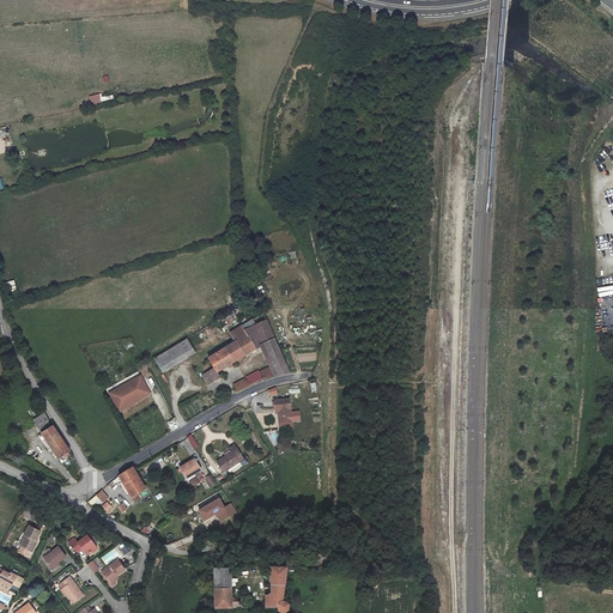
[(101,93),(90,96),(92,104),(114,98),(113,95),(102,97),(101,93)]
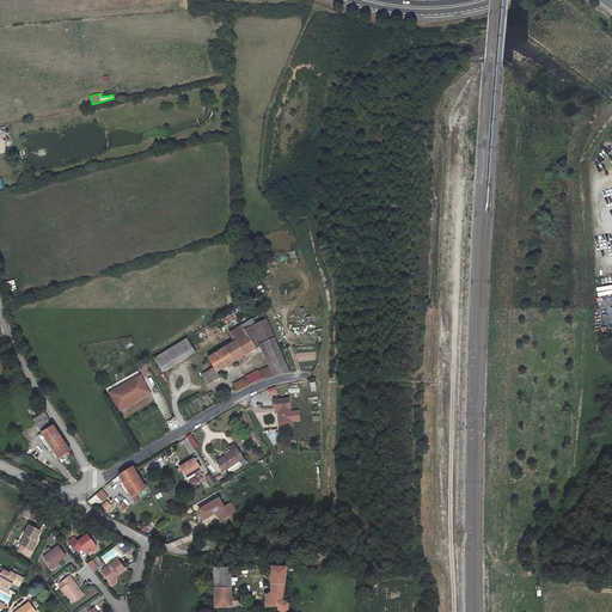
[(605,160),(611,145),(611,141),(610,141),(601,159),(605,160)]
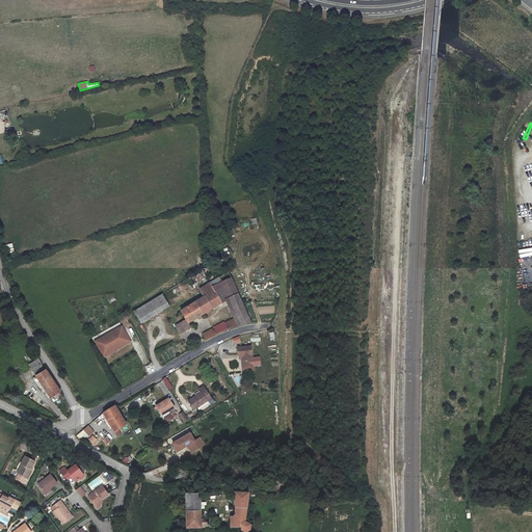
[(207,276),(203,270),(188,278),(192,285),(207,276)]
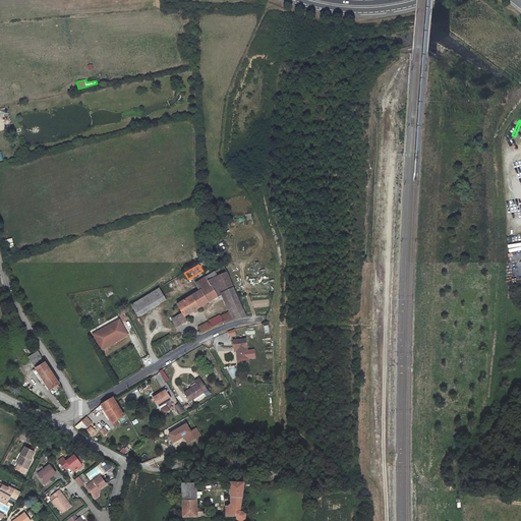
[(213,272),(205,277),(217,297),(220,295),(220,292),(214,278),(216,277),(213,272)]
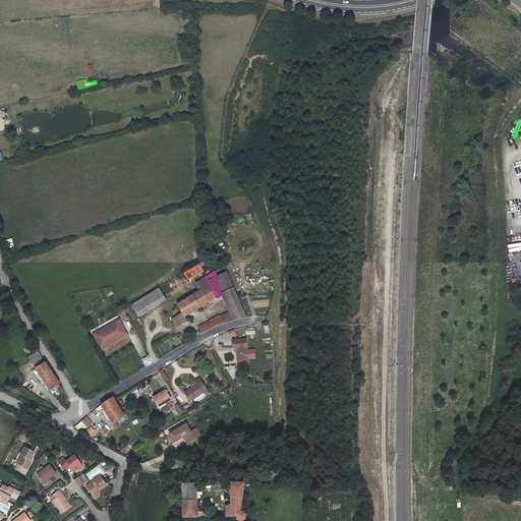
[(235,320),(246,316),(234,288),(227,272),(216,277),(214,278),(220,292),(224,293),(232,310),(235,320)]
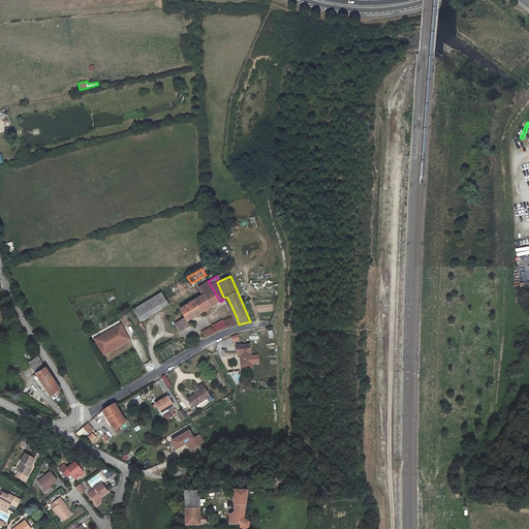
[(198,287),(203,294),(204,294),(211,307),(220,302),(208,281),(198,287)]
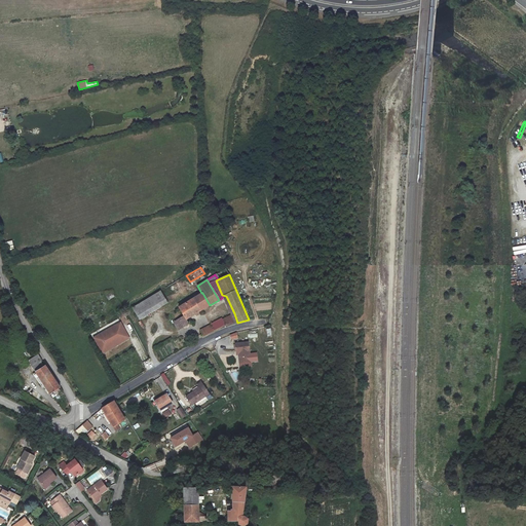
[(167,302),(160,291),(133,307),(140,318),(167,302)]
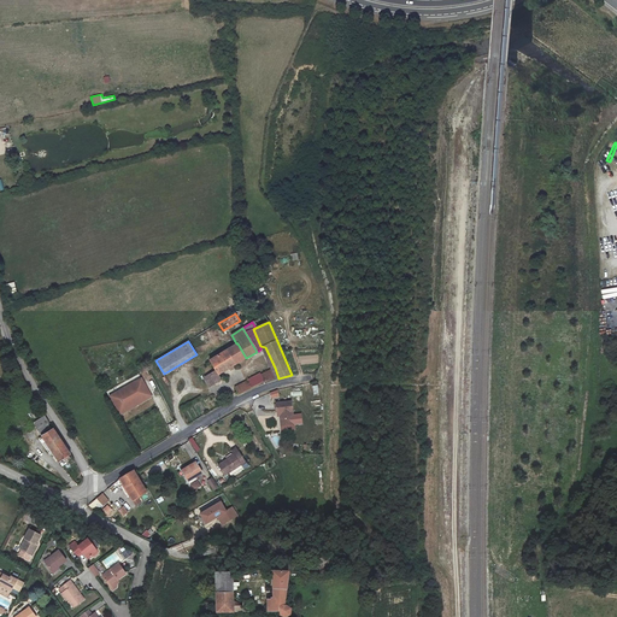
[(218,375),(246,358),(238,344),(236,344),(210,360),(216,370),(204,378),(209,387),(222,380),(218,375)]
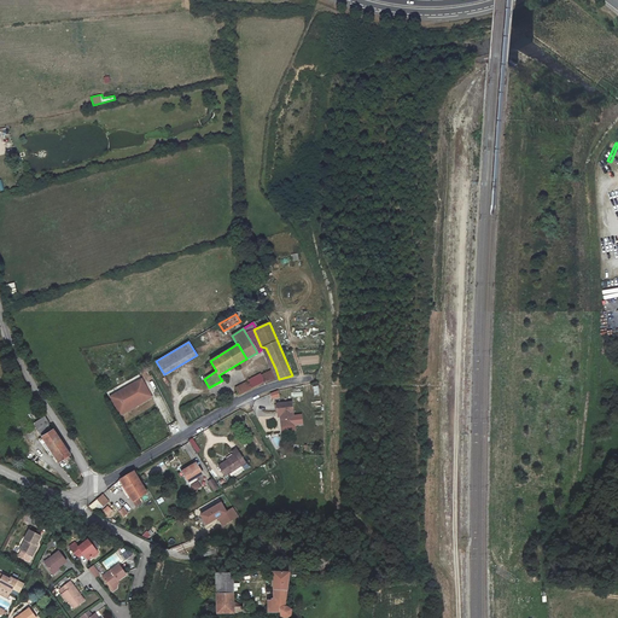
[(235,389),(239,395),(264,383),(279,379),(275,368),(249,383),(249,382),(235,389)]
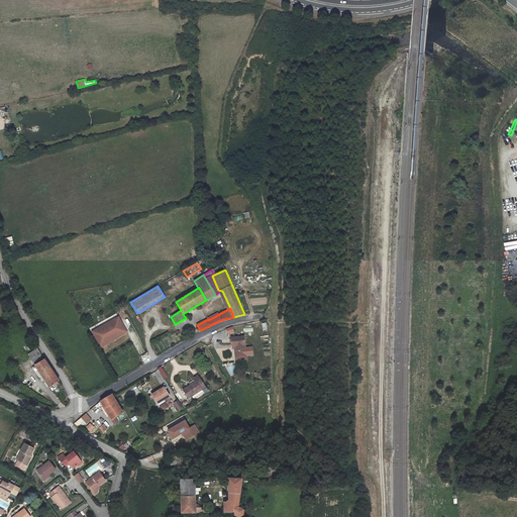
[(99,345),(100,346),(126,332),(117,317),(116,318),(124,332),(118,335),(117,334),(104,341),(104,342),(99,345)]
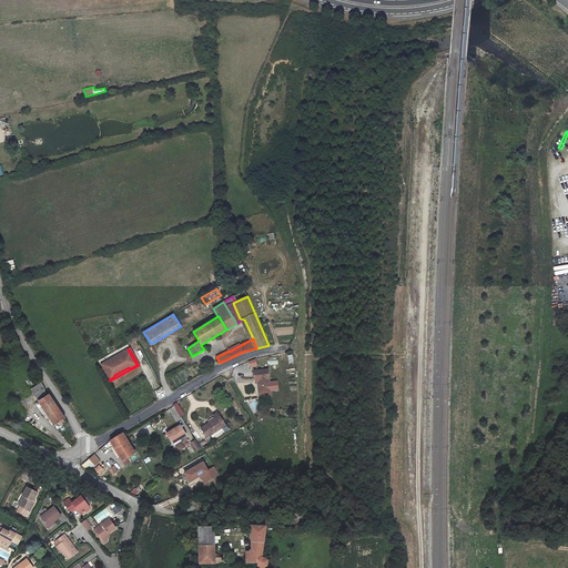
[(128,350),(101,364),(109,379),(114,376),(114,375),(129,367),(130,368),(137,365),(128,350)]
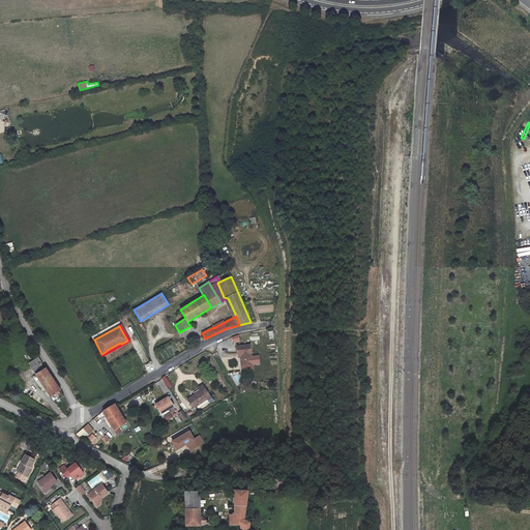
[(237,347),(238,354),(242,354),(243,365),(253,364),(249,345),(237,347)]
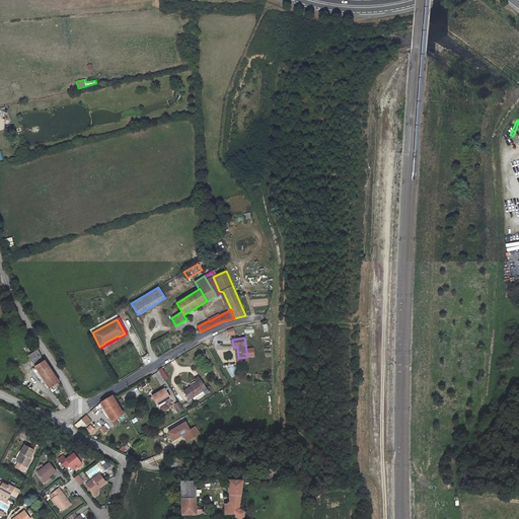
[(237,347),(233,347),(233,350),(235,350),(237,363),(247,362),(247,357),(238,358),(237,347)]
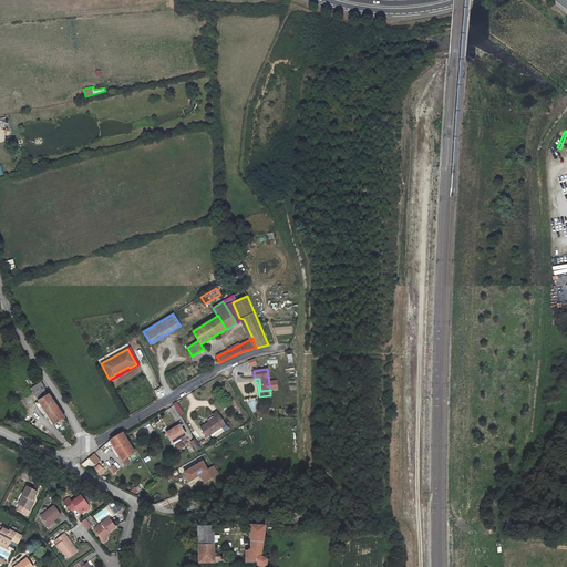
[(62,420),(64,418),(49,394),(48,395),(44,390),(45,390),(41,382),(31,390),(47,413),(45,414),(45,415),(48,414),(50,419),(54,425),(59,422),(62,420)]
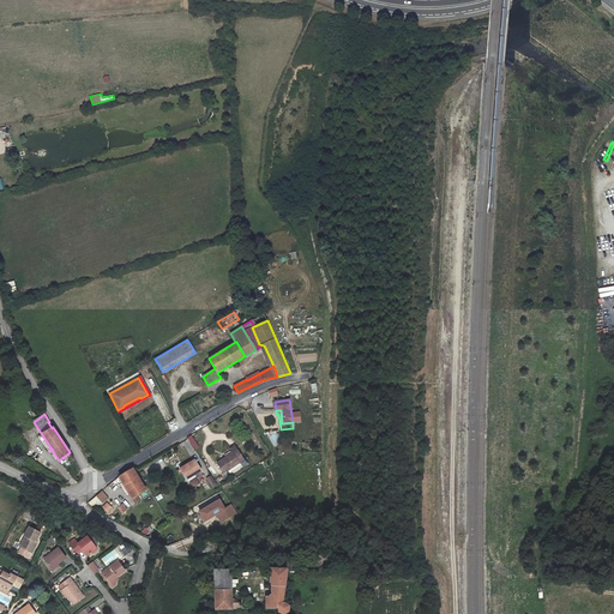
[(175,419),(167,423),(170,432),(180,427),(175,419)]
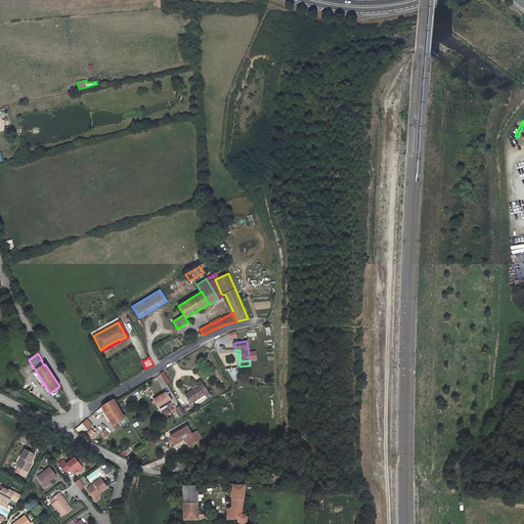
[(201,381),(200,381),(197,384),(199,386),(202,384),(208,393),(209,392),(201,381)]
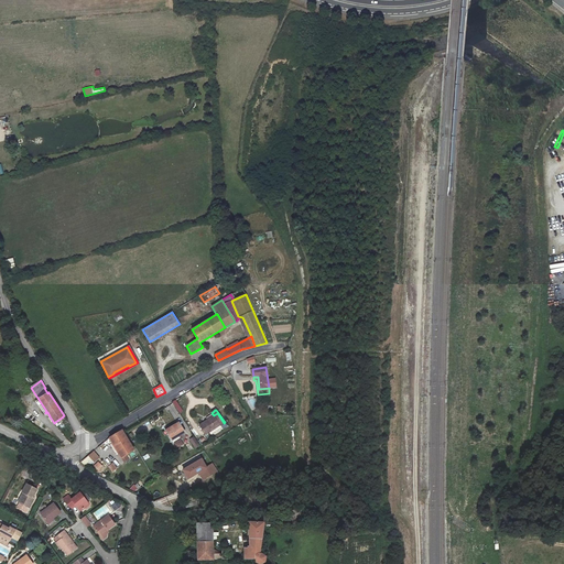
[(199,425),(206,435),(224,423),(217,413),(214,415),(199,425)]
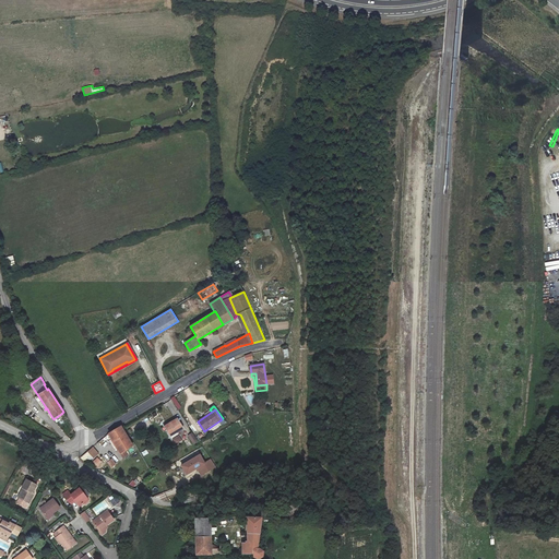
[(165,427),(170,436),(183,428),(177,418),(165,427)]
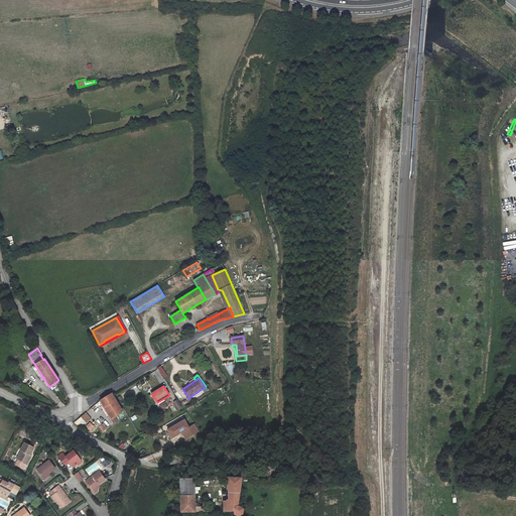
[(122,412),(112,395),(112,394),(101,400),(114,422),(117,421),(114,416),(115,416),(122,412)]
